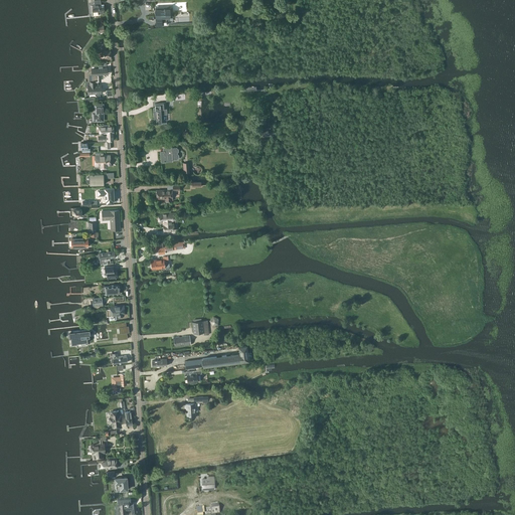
[(95,6),(92,6),(93,15),(99,15),(99,13),(104,12),(104,7),(102,7),(102,5),(101,5),(100,0),(98,0),(95,0),(95,6)]
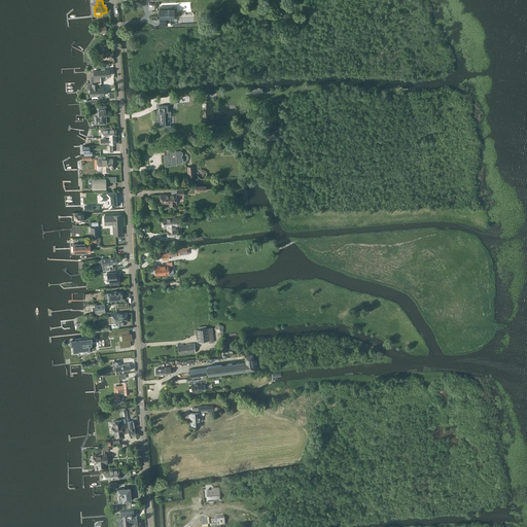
[(160,9),(159,9),(160,18),(160,20),(159,20),(160,21),(160,28),(166,28),(166,20),(173,20),(173,16),(179,16),(179,11),(177,11),(176,6),(160,6),(160,9)]
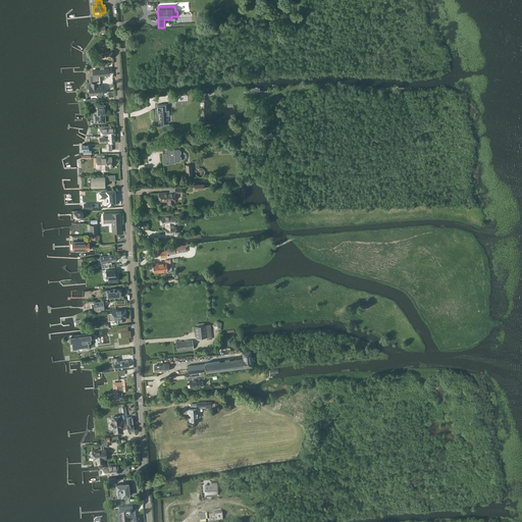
[(98,42),(99,46),(101,46),(102,51),(99,51),(100,59),(104,59),(105,60),(107,60),(107,59),(113,59),(112,50),(107,51),(107,49),(105,49),(104,42),(98,42)]
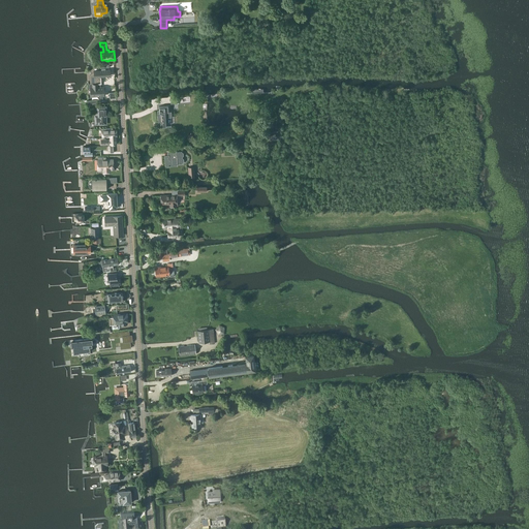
[(93,88),(91,88),(91,96),(100,96),(100,99),(103,99),(102,96),(102,95),(103,95),(103,88),(100,88),(100,84),(101,84),(101,76),(111,75),(110,70),(105,70),(105,69),(101,69),(101,70),(94,71),(95,84),(94,84),(93,84),(93,88)]
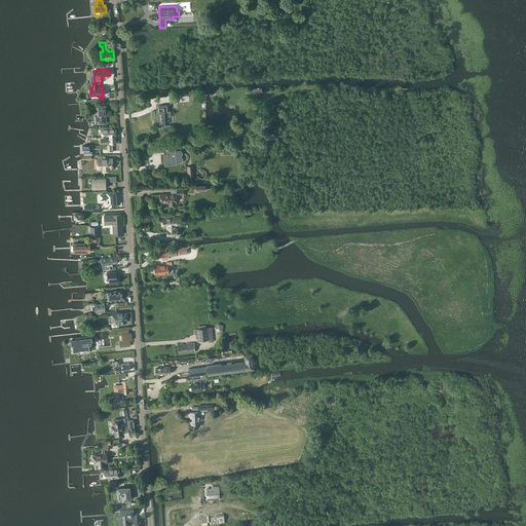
[(168,111),(168,105),(162,106),(158,106),(159,112),(157,112),(158,126),(165,125),(164,117),(171,117),(171,111),(168,111)]
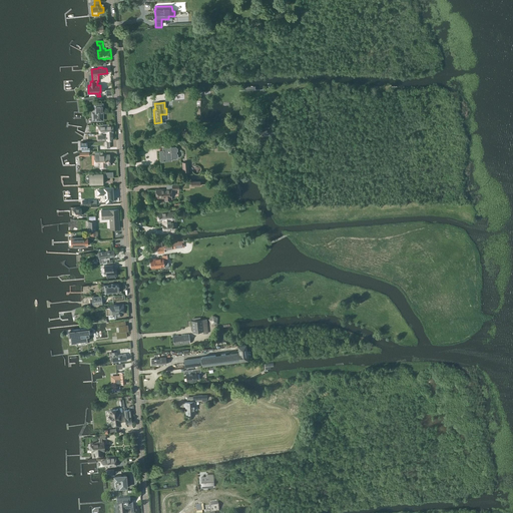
[(93,119),(102,119),(102,105),(96,105),(96,113),(93,113),(93,119)]
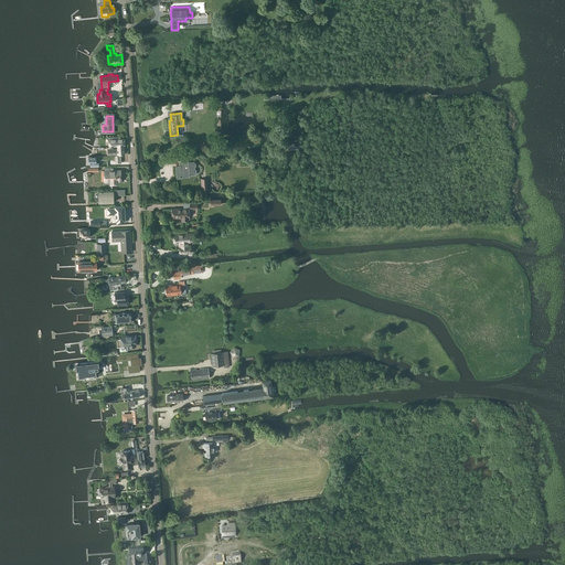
[(120,137),(109,137),(109,146),(118,146),(118,155),(124,155),(124,146),(125,146),(125,139),(120,139),(120,137)]
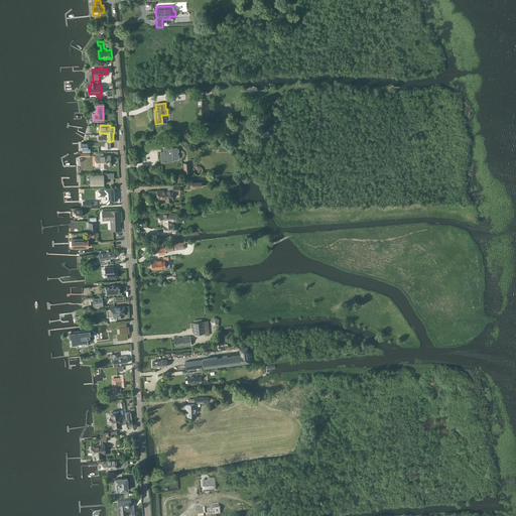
[(263,132),(262,132),(264,137),(268,136),(268,137),(271,136),(271,135),(275,133),(274,129),(263,132)]
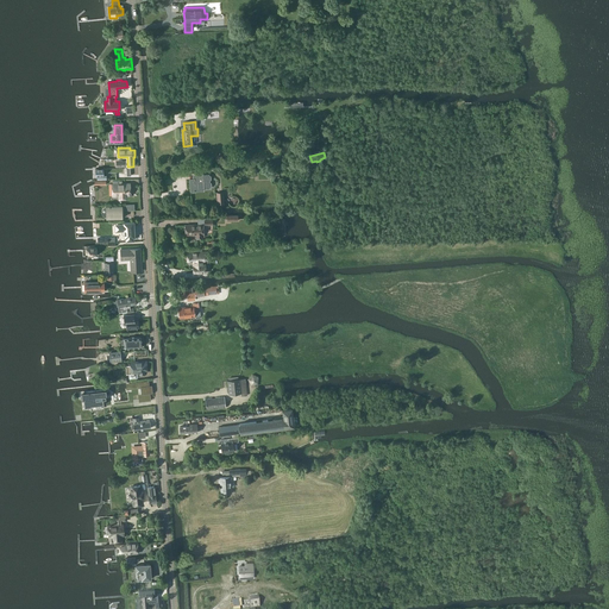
[(104,168),(95,169),(95,176),(98,176),(98,180),(107,180),(107,175),(104,175),(104,168)]
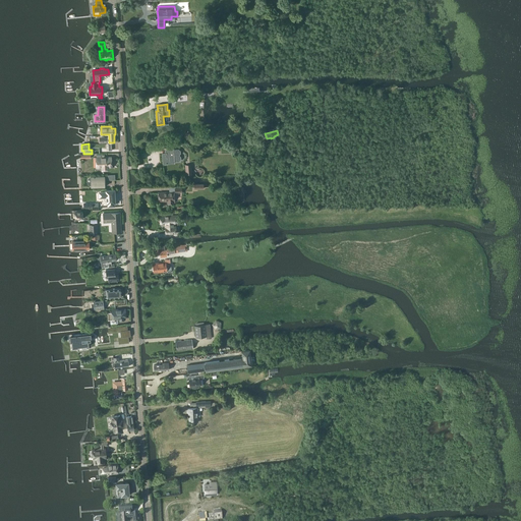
[(180,151),(178,150),(173,150),(168,150),(168,154),(163,154),(163,163),(170,163),(170,161),(173,161),(173,162),(174,162),(179,161),(181,160),(181,157),(179,155),(180,154),(180,151)]
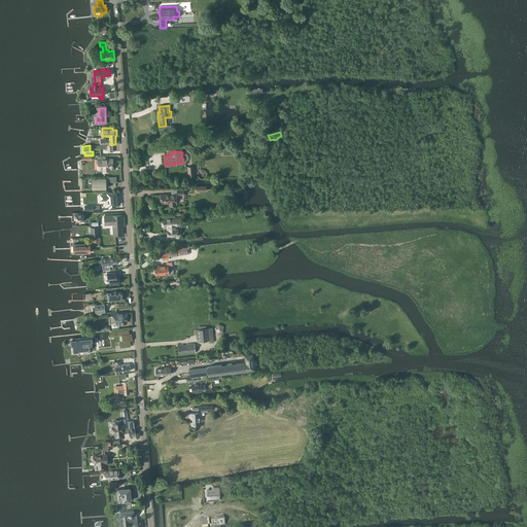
[(98,160),(97,160),(98,169),(103,169),(103,172),(109,172),(109,169),(113,168),(113,159),(104,160),(104,156),(98,156),(98,160)]
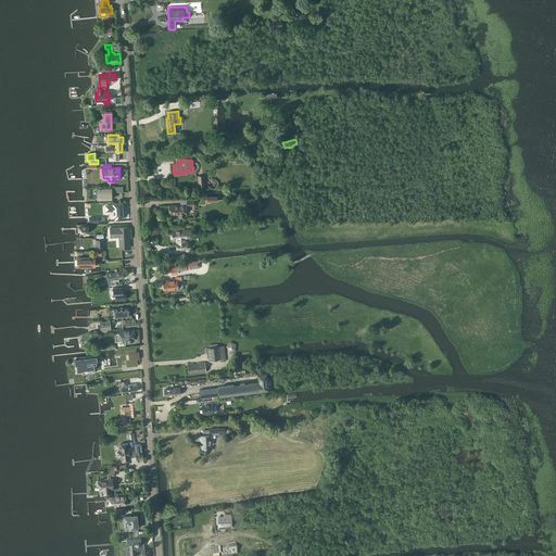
[(111,189),(98,189),(98,198),(111,198),(111,192),(113,192),(113,188),(111,188),(111,189)]
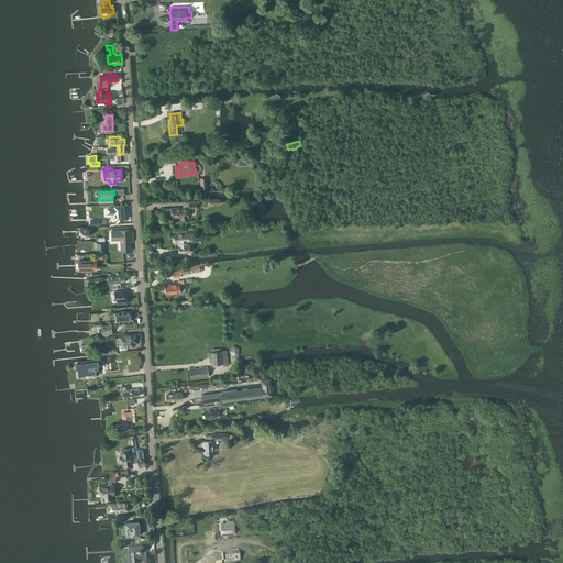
[(114,207),(108,207),(109,212),(116,212),(116,219),(117,219),(117,222),(123,222),(123,219),(124,219),(123,210),(122,210),(122,208),(123,208),(123,205),(114,206),(114,207)]
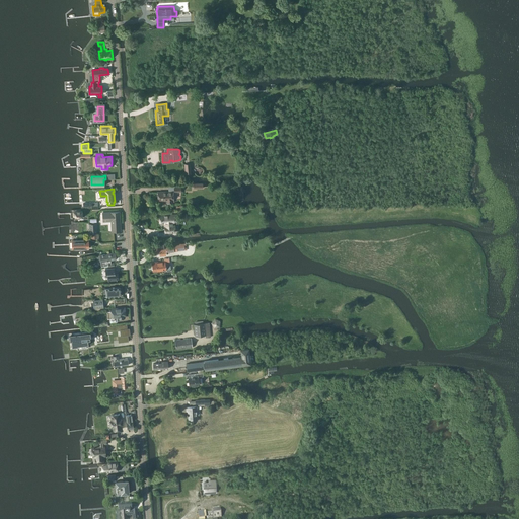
[(168,192),(158,193),(158,200),(166,200),(166,203),(173,202),(173,200),(173,199),(173,192),(168,192)]
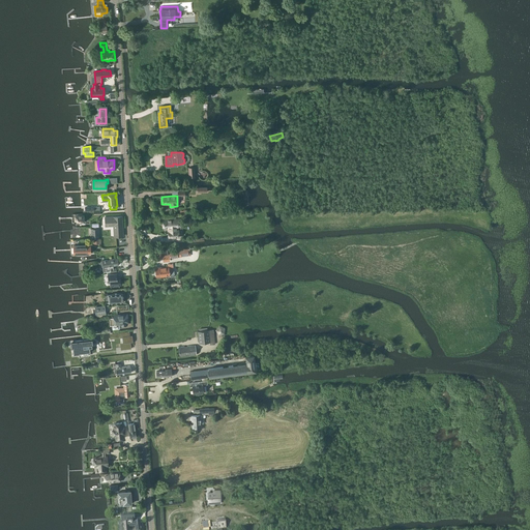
[(123,236),(122,216),(106,217),(106,226),(114,226),(114,236),(123,236)]
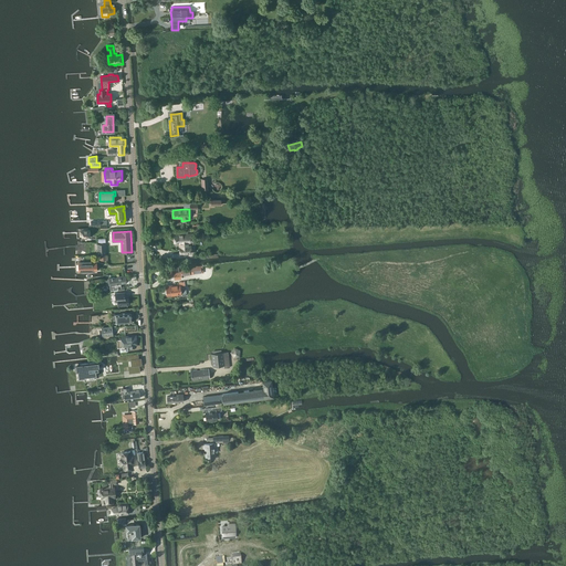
[(192,234),(174,236),(175,242),(180,242),(181,248),(179,248),(180,253),(191,253),(191,247),(188,247),(188,242),(192,241),(192,234)]
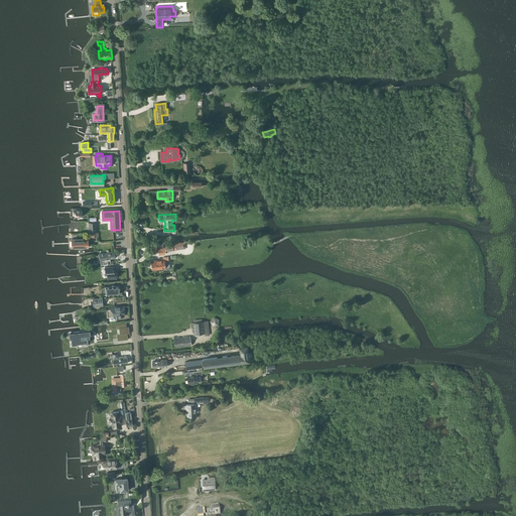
[(97,222),(89,223),(89,233),(91,233),(92,233),(92,235),(92,236),(92,238),(97,237),(97,232),(97,222)]
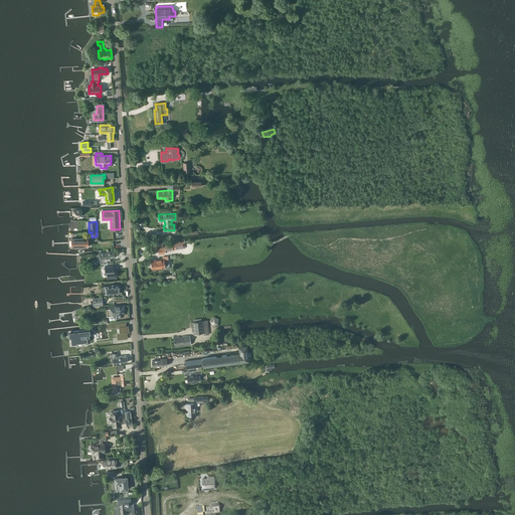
[(82,238),(71,239),(71,247),(74,247),(87,247),(87,246),(89,246),(89,244),(88,239),(82,239),(82,238)]
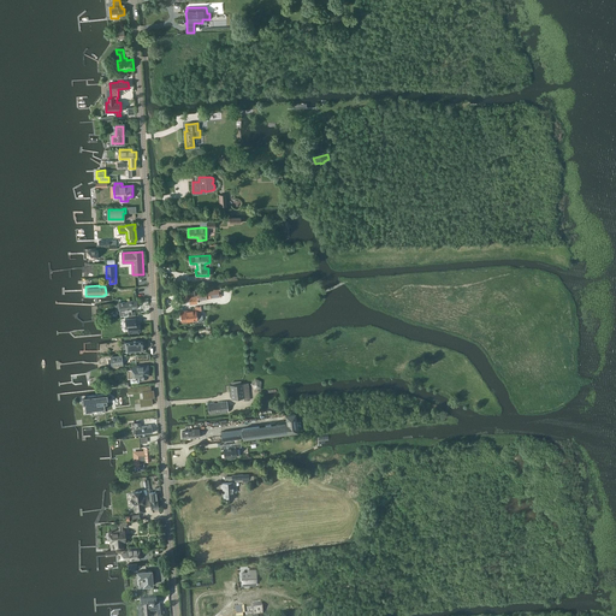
[(221,297),(220,289),(206,291),(206,292),(197,294),(197,296),(195,296),(195,290),(190,291),(190,292),(189,292),(188,292),(184,292),(185,301),(189,300),(190,303),(199,303),(197,300),(221,297)]
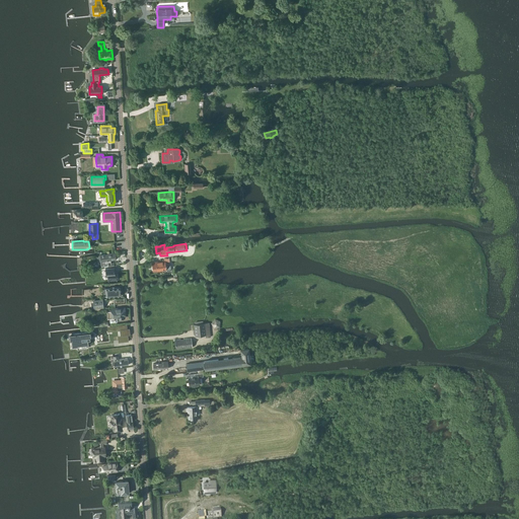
[(110,263),(110,260),(117,258),(116,252),(100,255),(102,266),(108,265),(109,266),(115,266),(114,263),(110,263)]
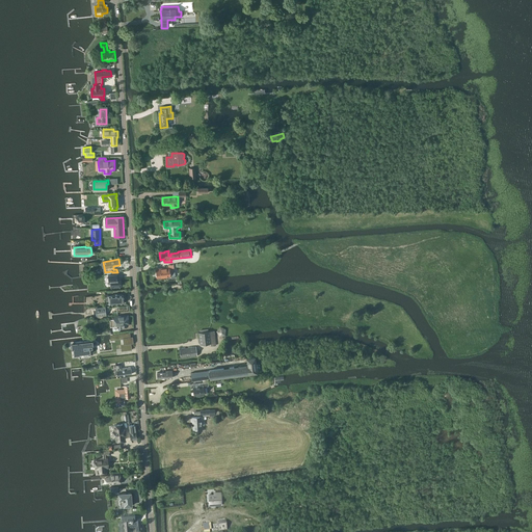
[(157,277),(158,277),(161,276),(175,275),(174,264),(168,265),(168,267),(156,269),(157,277)]
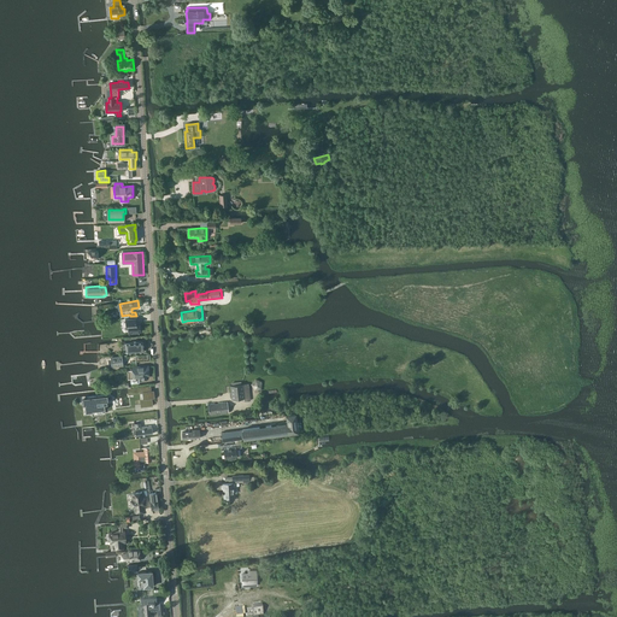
[(136,323),(136,318),(125,319),(127,329),(129,329),(129,333),(141,331),(140,323),(136,323)]
